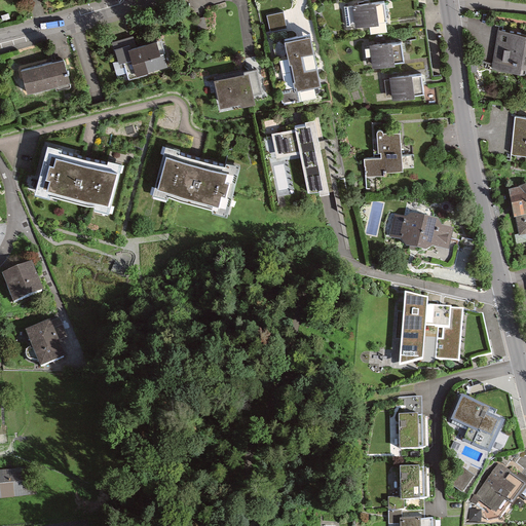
[(348,23),(389,19),(387,1),(346,5),(348,23)]
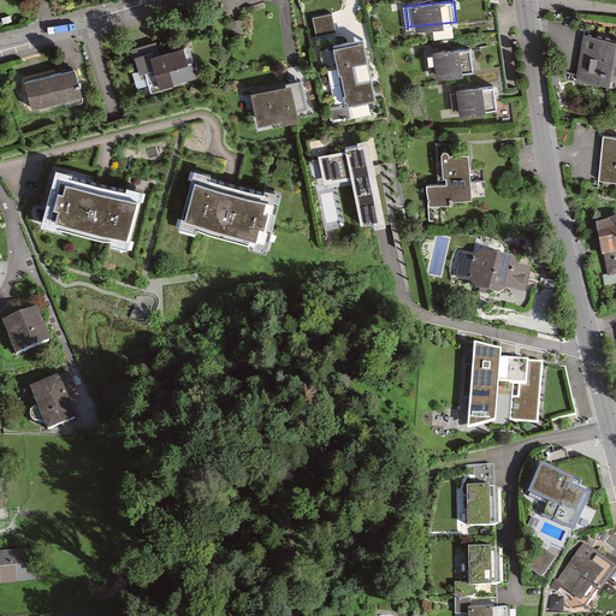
[(313,18),(317,37),(337,33),(332,13),(313,18)]
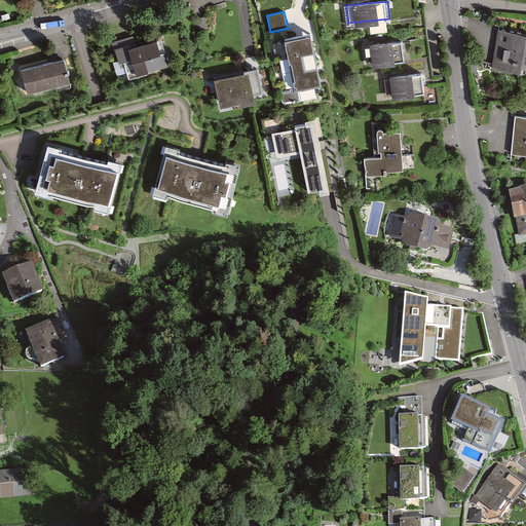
[(525,32),(498,28),(492,68),(525,72),(525,32)]
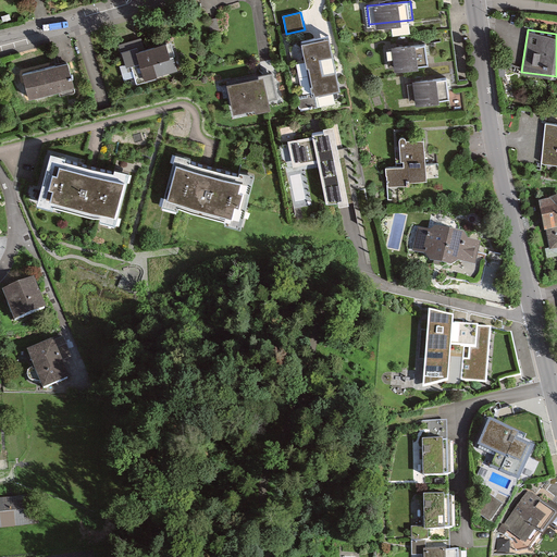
[(139,36),(119,42),(125,65),(132,63),(137,81),(180,69),(171,39),(143,47),(139,36)]
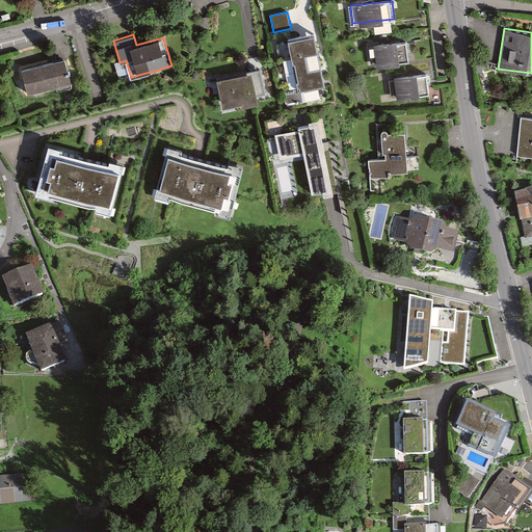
[(323,87),(313,37),(280,44),(282,56),(293,54),(300,89),(287,92),(289,104),(318,98),(316,89),(323,87)]
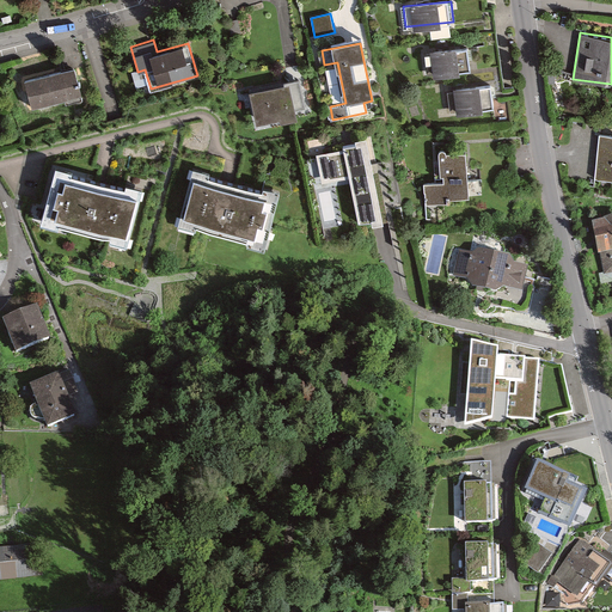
[(426,78),(470,69),(465,43),(421,50),(426,78)]
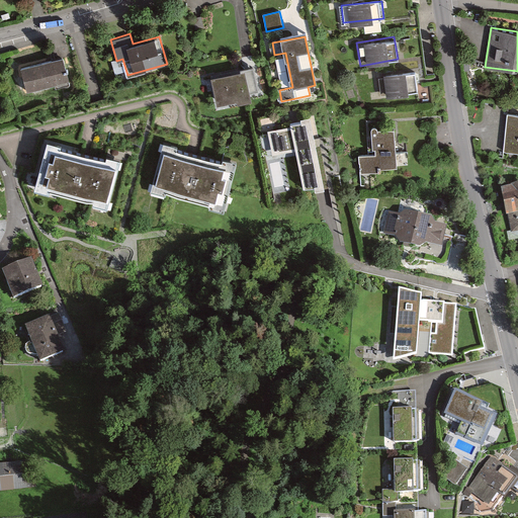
[(59,57),(20,68),(29,99),(69,88),(59,57)]
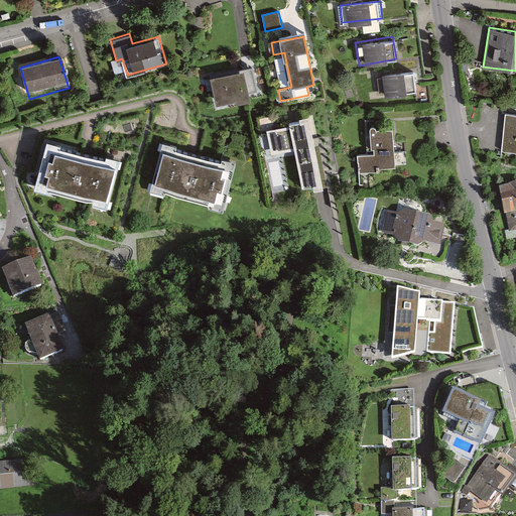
[(253,60),(207,72),(215,106),(261,95),(253,60)]
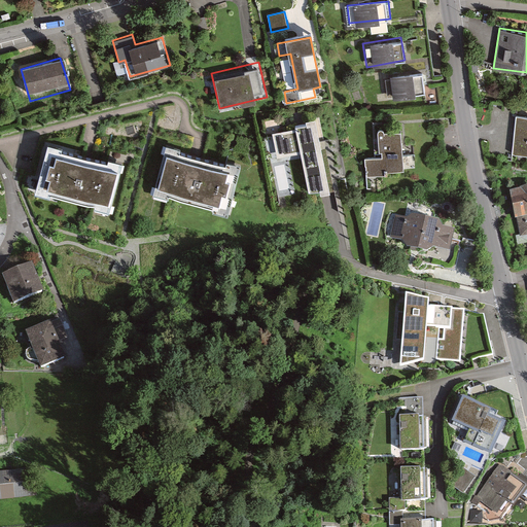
[(385,97),(426,91),(422,68),(381,75),(385,97)]
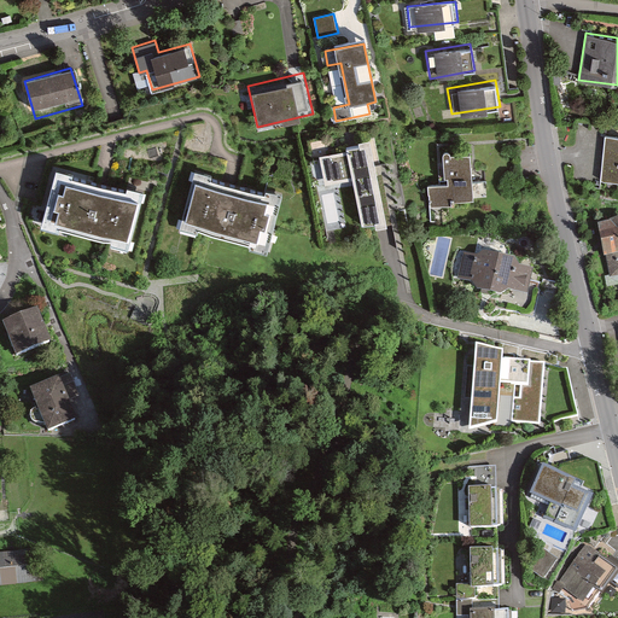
[(347,152),(328,155),(332,178),(351,174),(362,225),(385,220),(367,136),(344,141),(347,152)]
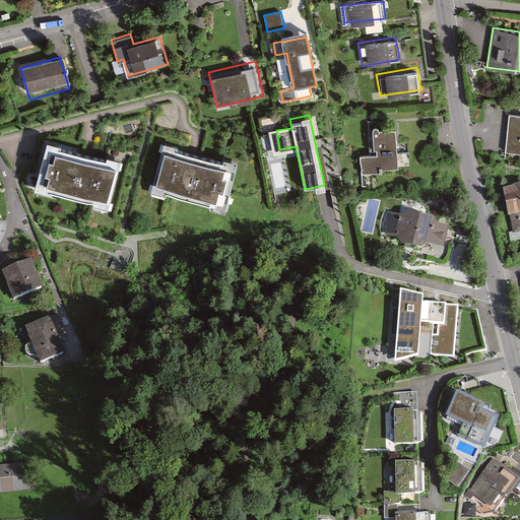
[(519,116),(510,115),(506,152),(519,153),(519,116)]
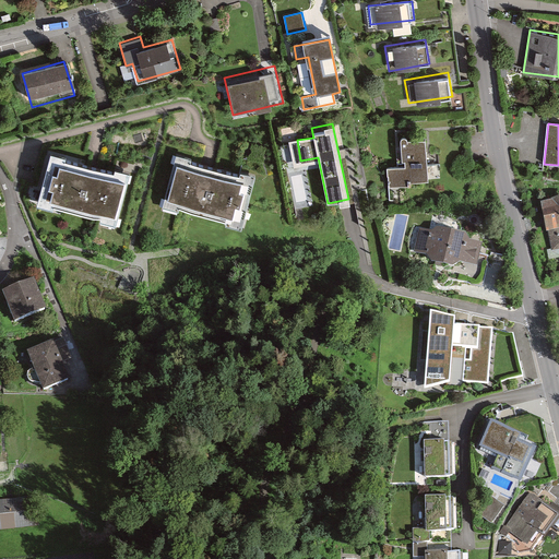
[(409,186),(409,179),(427,179),(426,135),(400,137),(401,165),(387,165),(387,186),(409,186)]
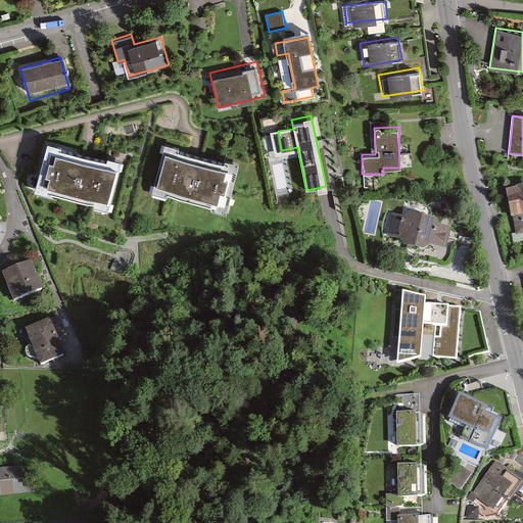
[(127,163),(54,143),(41,189),(114,208),(127,163)]
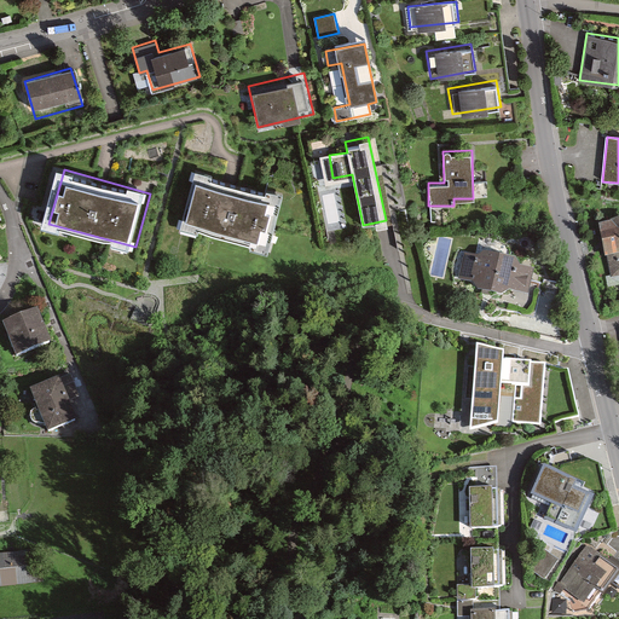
[(276,249),(290,192),(204,171),(190,227),(276,249)]
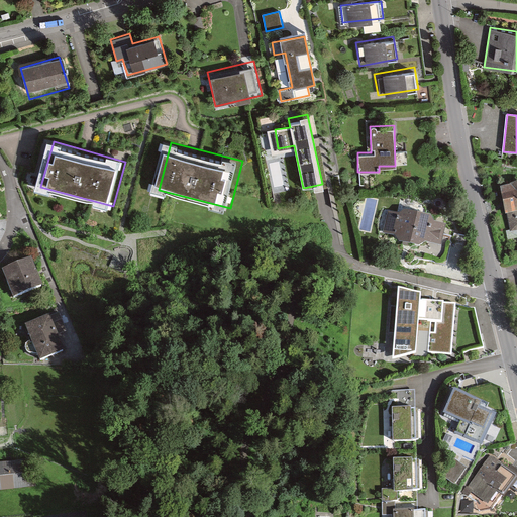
[(516,188),(504,191),(511,231),(516,229),(516,188)]
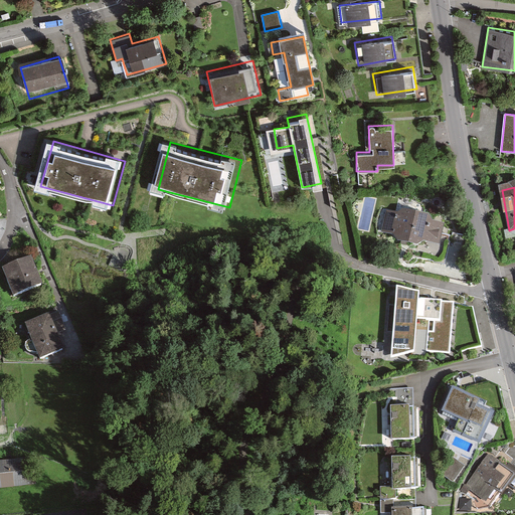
[(395,217),(385,215),(380,234),(391,237),(395,244),(416,249),(422,244),(439,249),(443,226),(432,224),(427,218),(401,212),(395,217)]
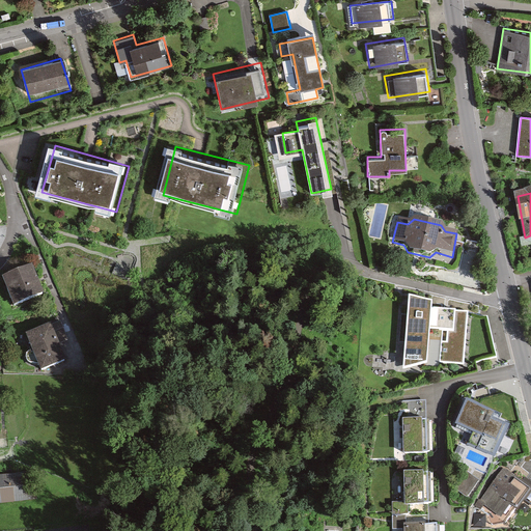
[(0,278),(11,306),(40,294),(29,266),(0,277),(0,278)]
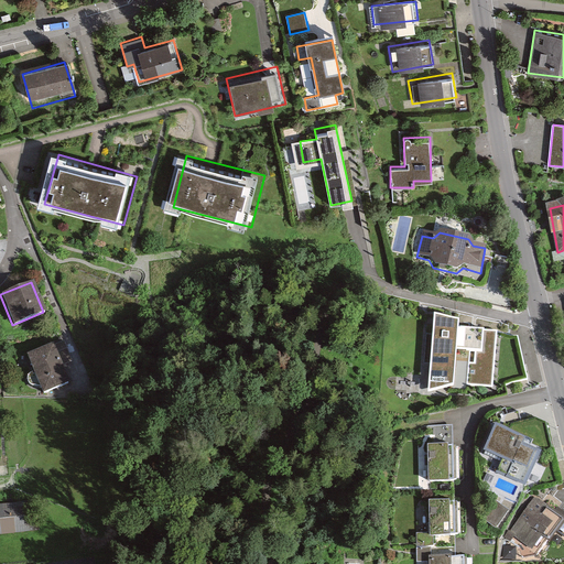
[(496,331),(457,327),(458,318),(435,313),(429,389),(454,382),(491,384),(496,331)]
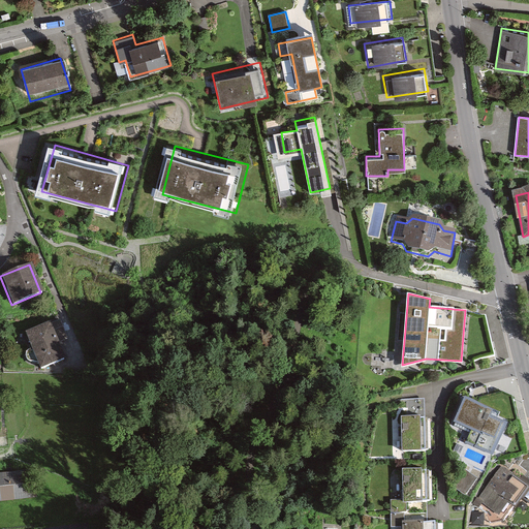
[(38,370),(64,359),(50,322),(23,333),(38,370)]
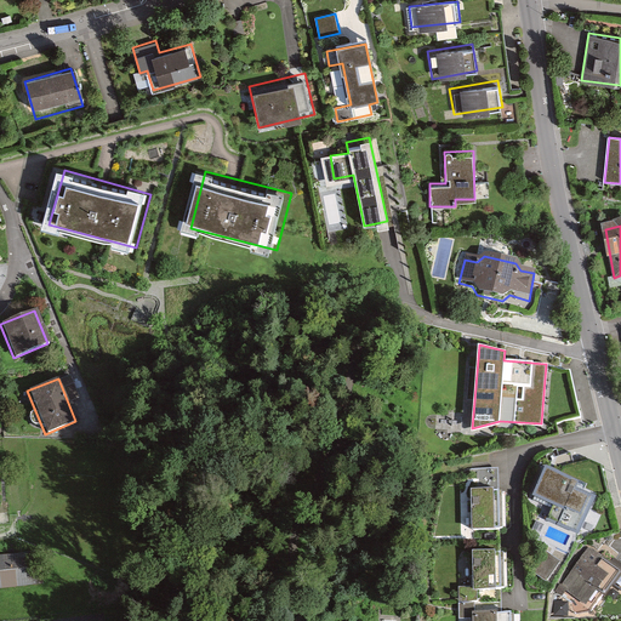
[(587,479),(554,465),(541,493),(563,502),(557,517),(584,530),(599,495),(584,488),(587,479)]
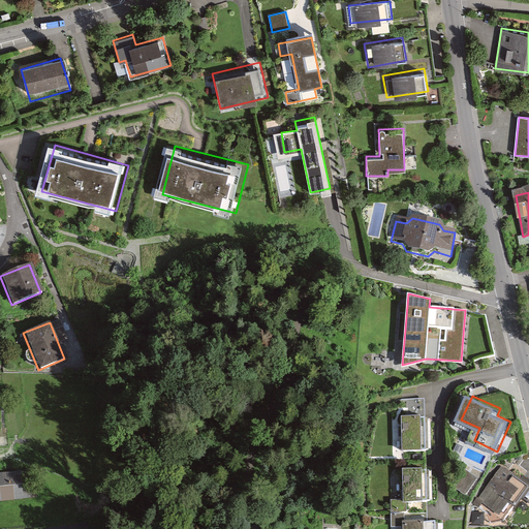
[(431,414),(406,415),(406,446),(431,446),(431,414)]
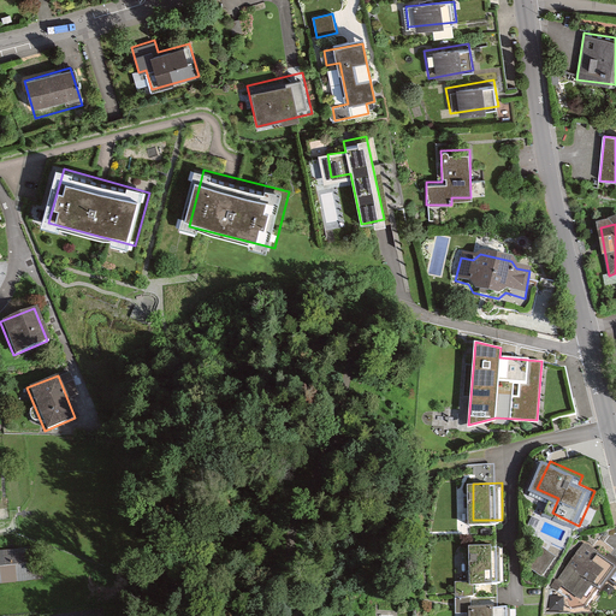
[(504,543),(475,545),(477,582),(505,580),(504,543)]
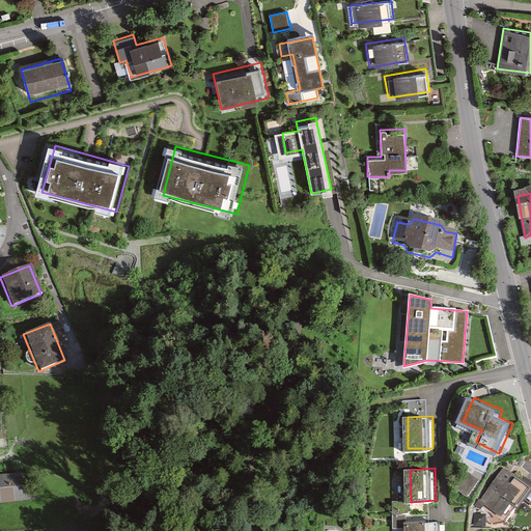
[(504,469),(475,504),(480,508),(483,505),(505,523),(524,499),(530,504),(530,481),(525,477),(521,481),(504,469)]
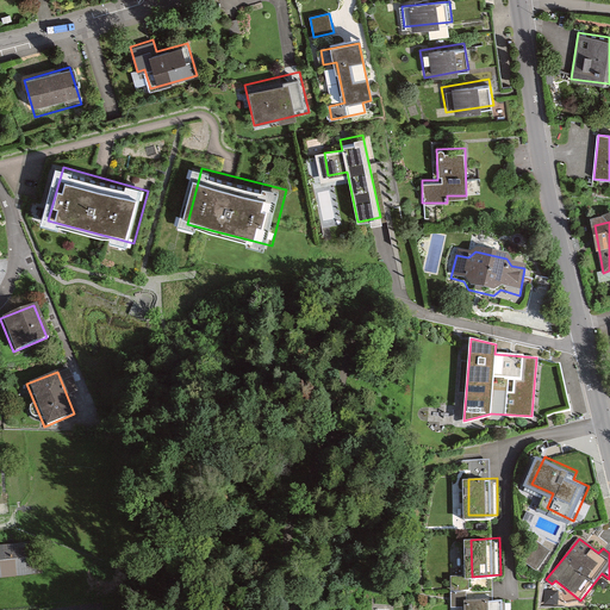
[(0,577),(39,573),(35,541),(0,545),(0,577)]
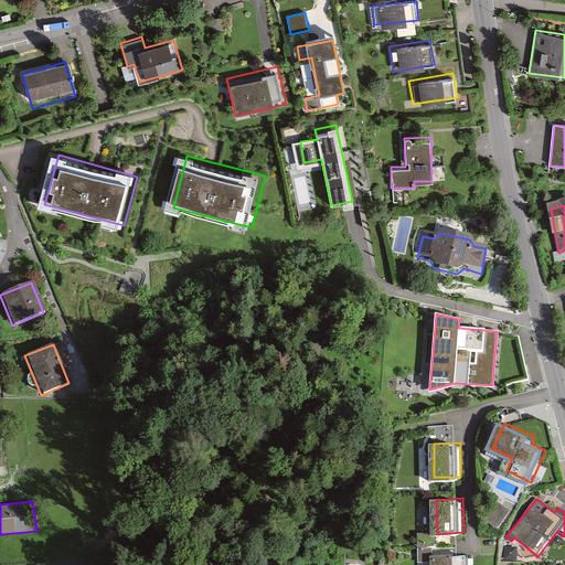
[(496,503),(487,523),(500,530),(510,511),(496,503)]
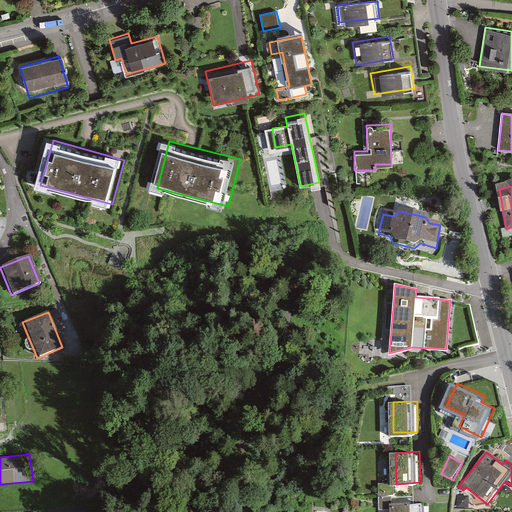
[(428,511),(428,503),(396,503),(396,511),(428,511)]
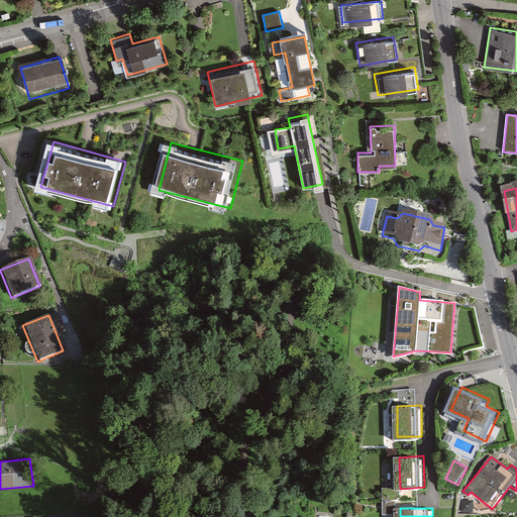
All buildings are outlined.
